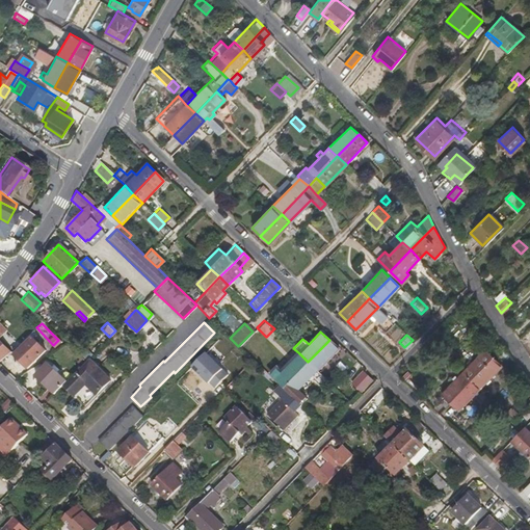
[(44,350),(30,337),(12,355),(26,368),(44,350)]
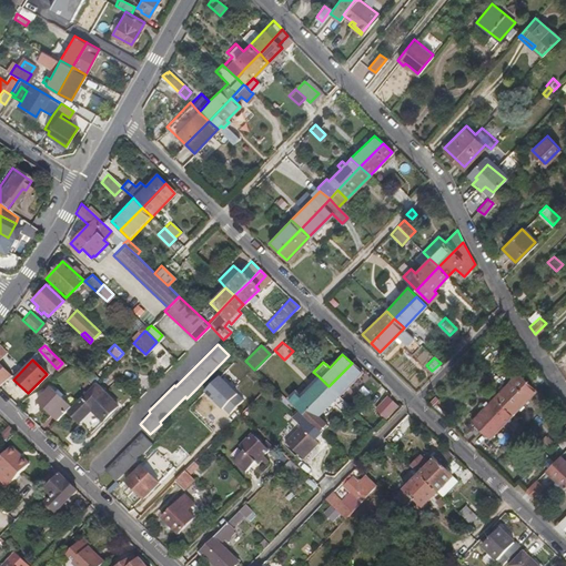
[(337,395),(361,372),(352,363),(329,386),(337,395)]
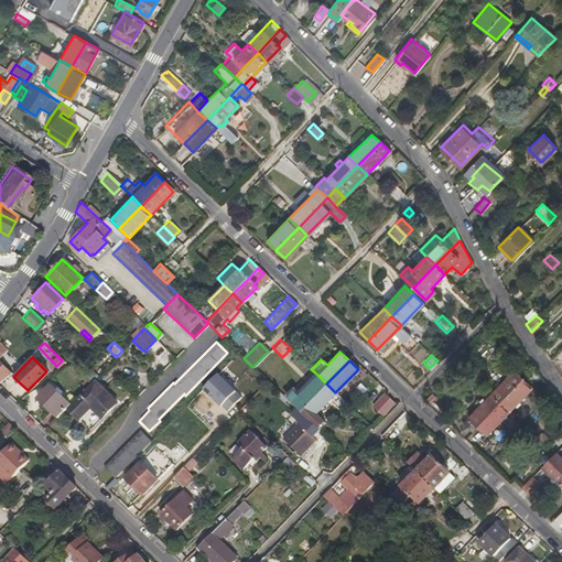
[(0,379),(10,371),(0,361),(0,379)]
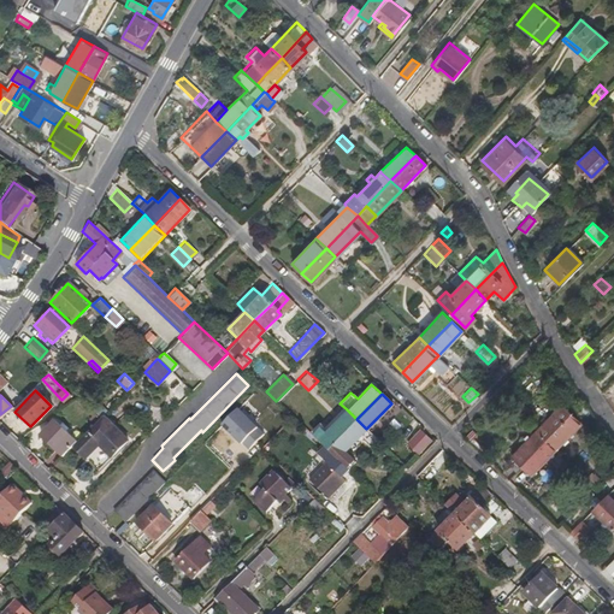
[(514,411),(527,423),(536,414),(523,402),(514,411)]
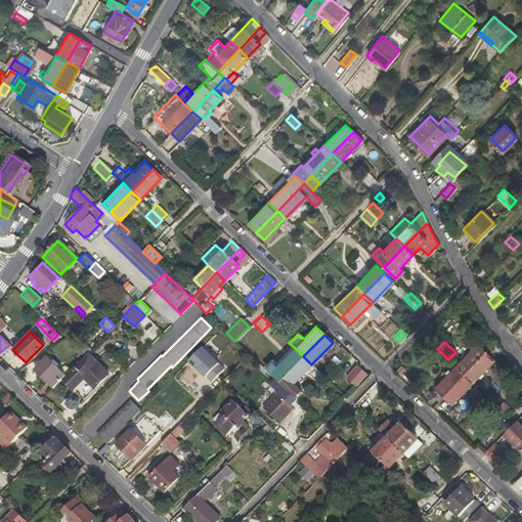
[(89,350),(83,344),(78,349),(79,350),(84,355),(87,352),(89,350)]
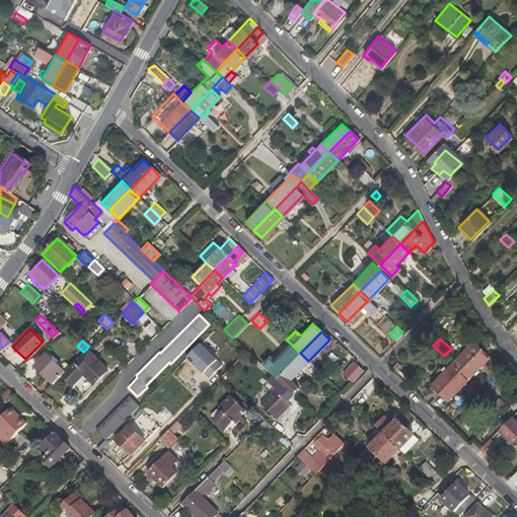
[(458,370),(479,349),(472,341),(451,362),(458,370)]
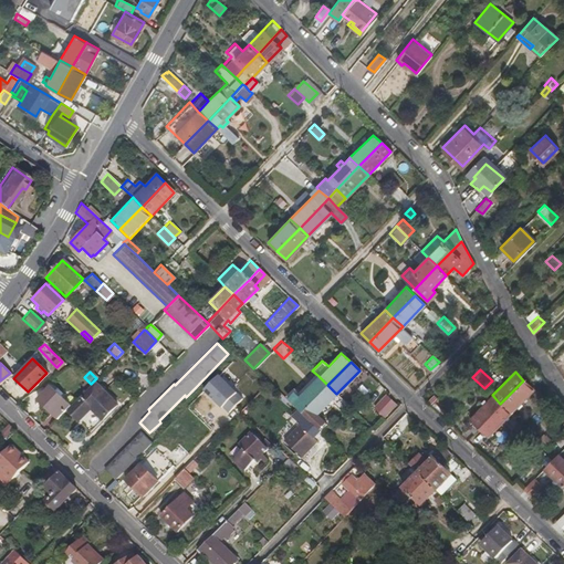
[(228,411),(241,398),(218,375),(202,389),(221,407),(222,406),(228,411)]
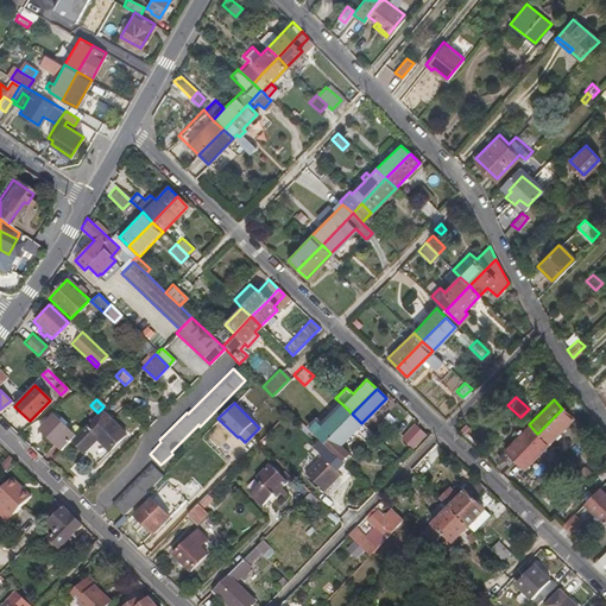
[(327,439),(352,414),(342,404),(317,429),(323,435),(327,439)]
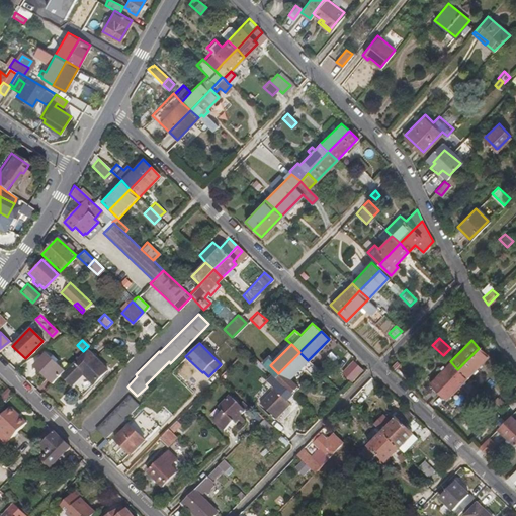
[(79,356),(83,351),(78,346),(73,351),(79,356)]
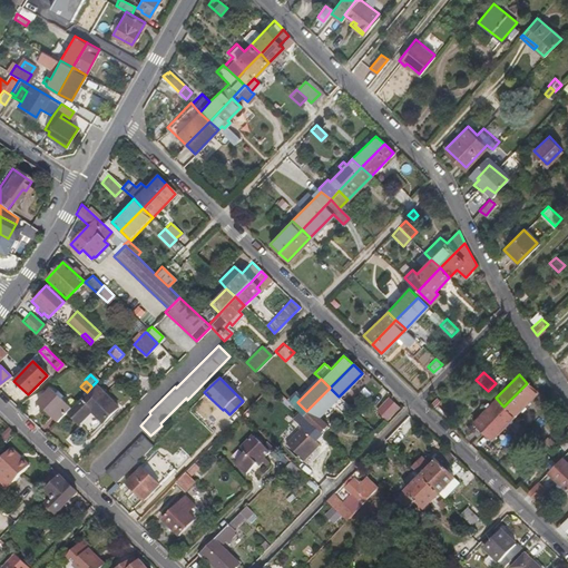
[(103,421),(118,405),(95,383),(91,387),(87,392),(70,409),(69,409),(67,412),(78,423),(91,410),(103,421)]
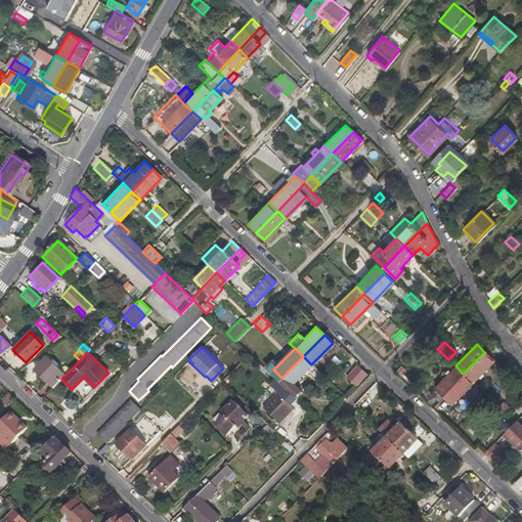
[(472,382),(493,360),(484,352),(463,374),(472,382)]
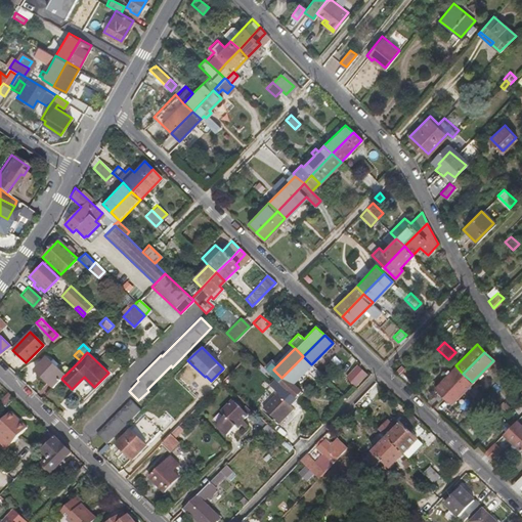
[(292,384),(306,370),(315,380),(321,374),(311,364),(303,356),(281,378),(278,382),(292,394),(297,389),(292,384)]
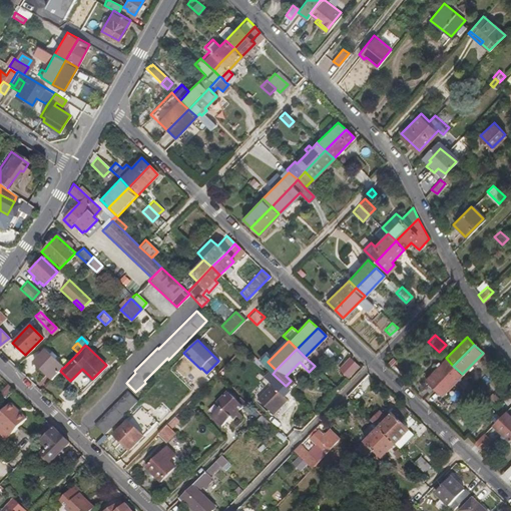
[(62,368),(44,351),(33,362),(51,380),(60,371),(62,368)]
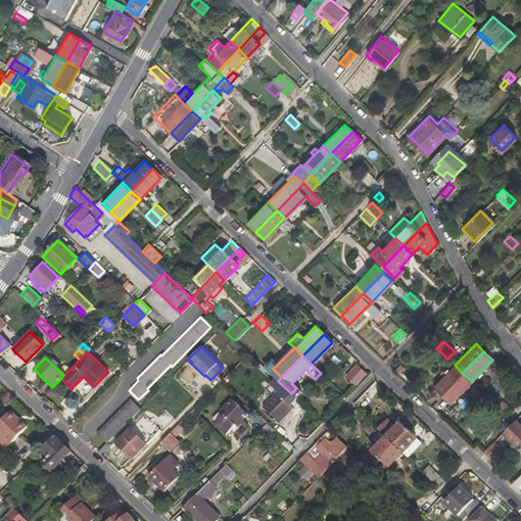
[(352,383),(363,372),(354,364),(344,375),(352,383)]
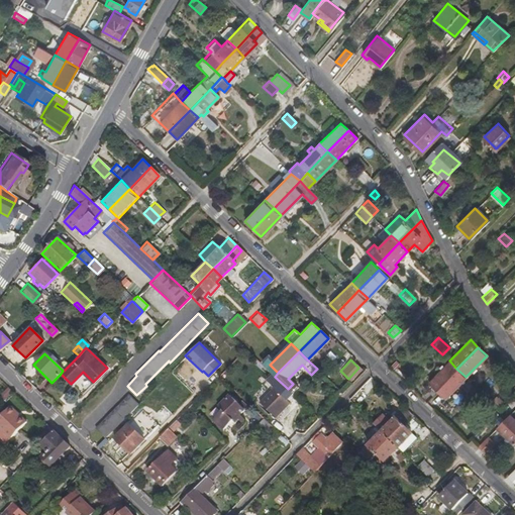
[(436,390),(456,369),(449,361),(428,383),(436,390)]
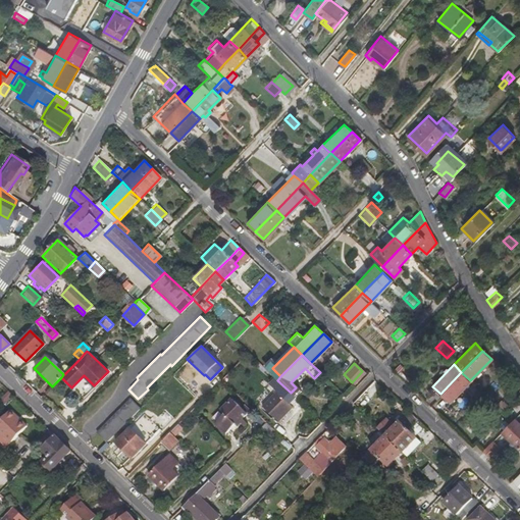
[(277,373),(272,368),(268,372),(274,377),(277,373)]
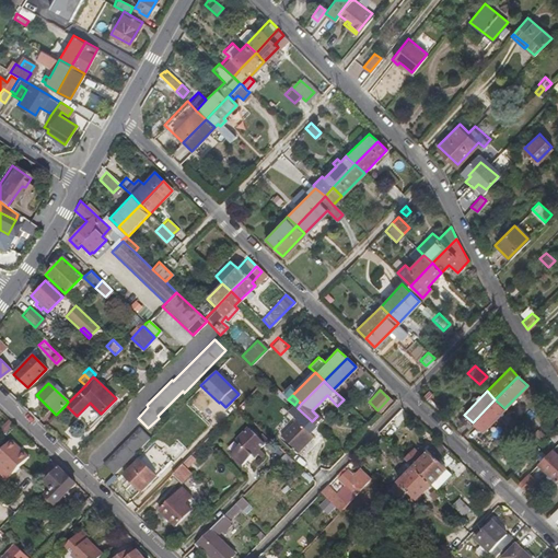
[(483,431),(504,408),(495,399),(473,422),(483,431)]
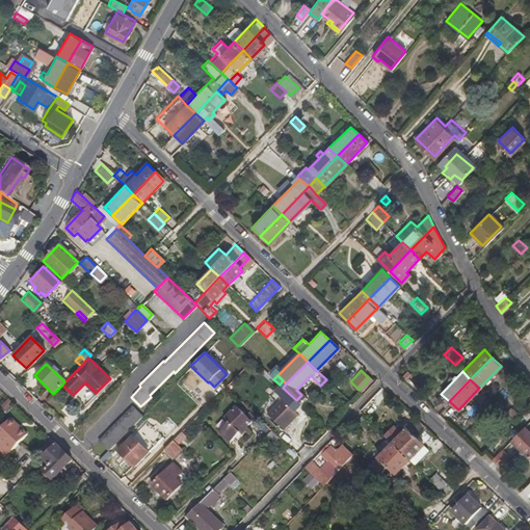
[(362,406),(369,413),(387,394),(378,387),(362,406)]
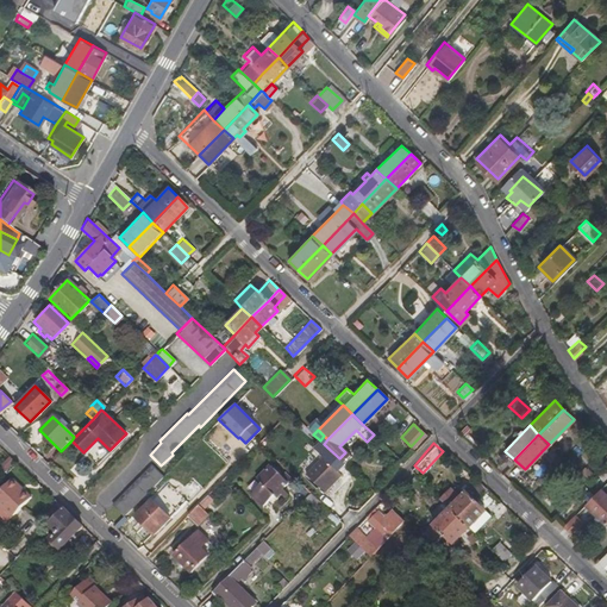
[(0,469),(4,473),(14,462),(10,456),(0,467),(0,469)]
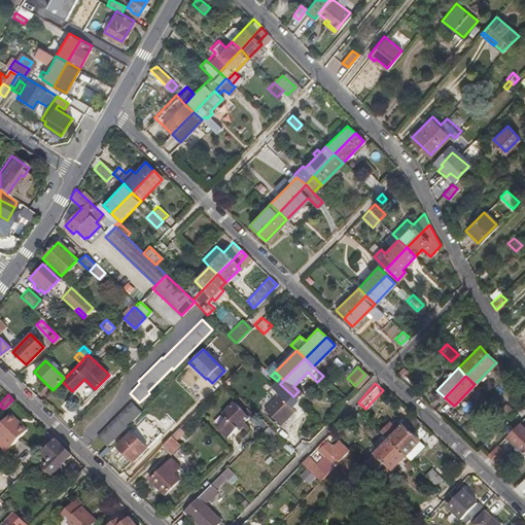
[(263,410),(279,425),(294,410),(278,394),(263,410)]
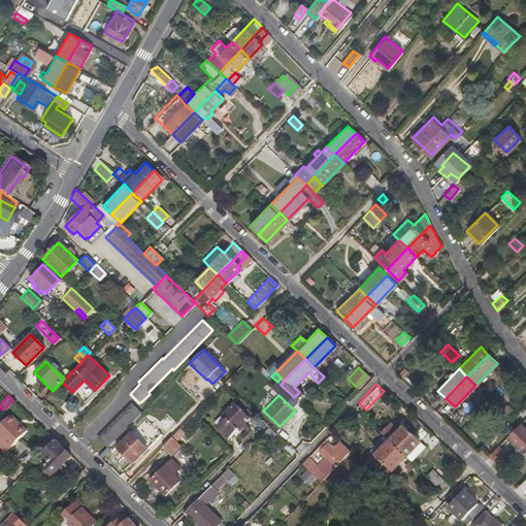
[(227,437),(248,417),(233,402),(221,414),(225,418),(216,427),(227,437)]
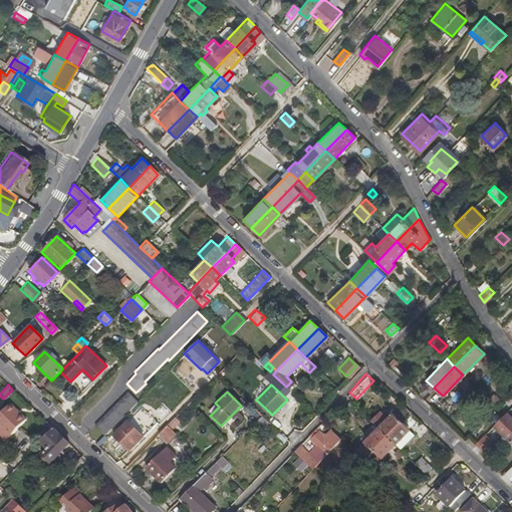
[(495,404),(501,397),(495,392),(490,398),(495,404)]
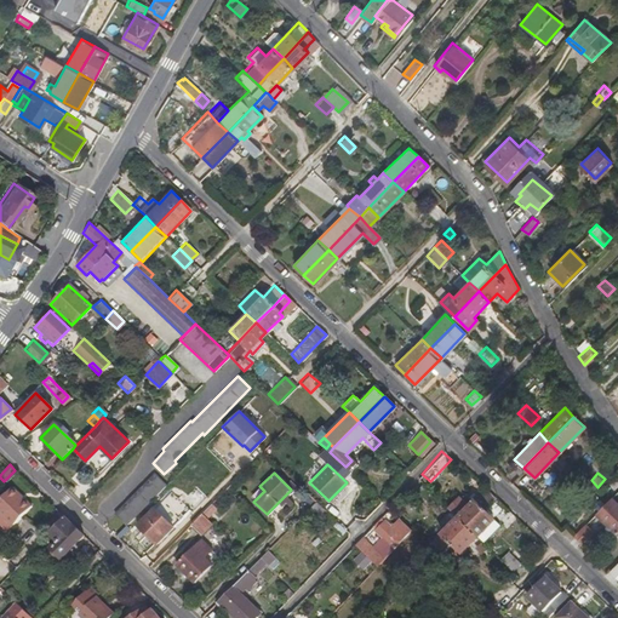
[(112,514),(124,526),(164,486),(152,474),(112,514)]
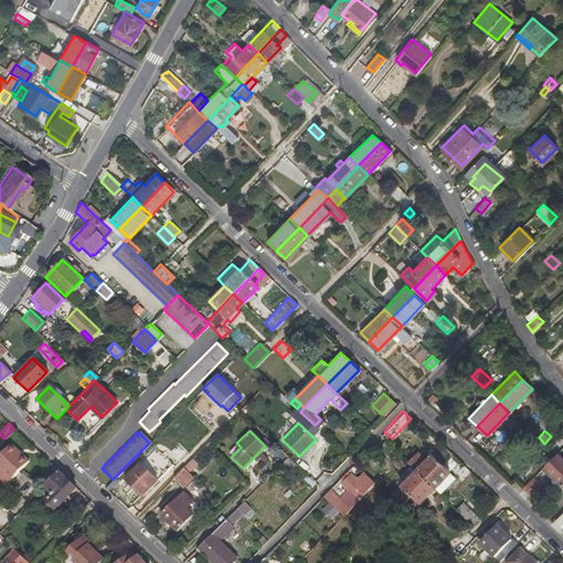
[(389,455),(394,449),(383,438),(379,444),(389,455)]
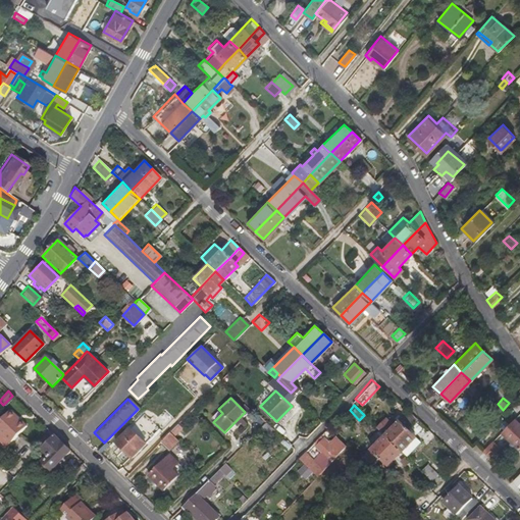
[(9,440),(24,425),(18,419),(17,420),(7,410),(0,417),(0,431),(9,440)]
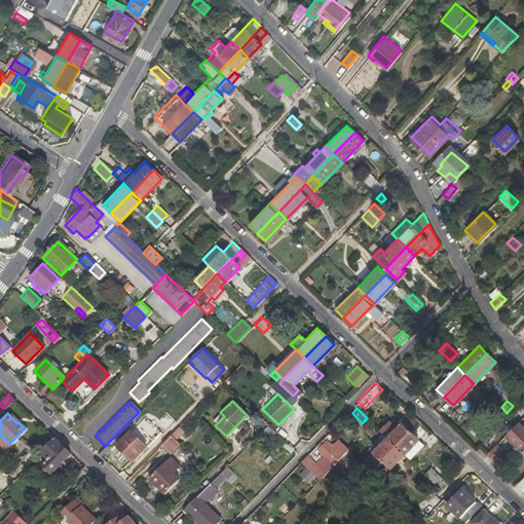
[(163,424),(169,419),(165,416),(160,421),(163,424)]
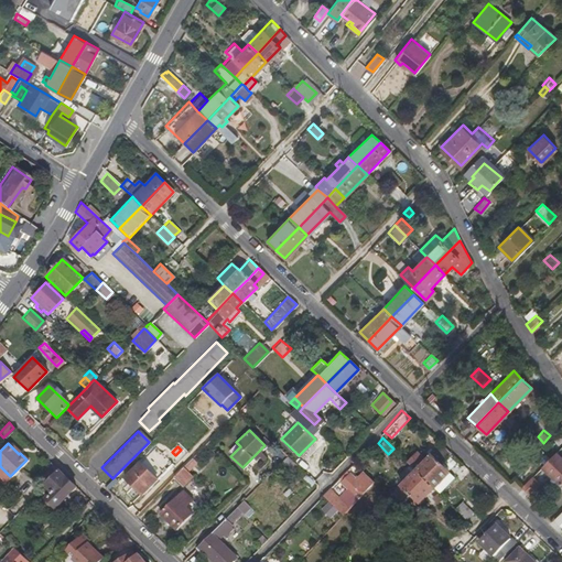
[(561,482),(561,458),(554,451),(539,466),(559,485),(561,482)]
